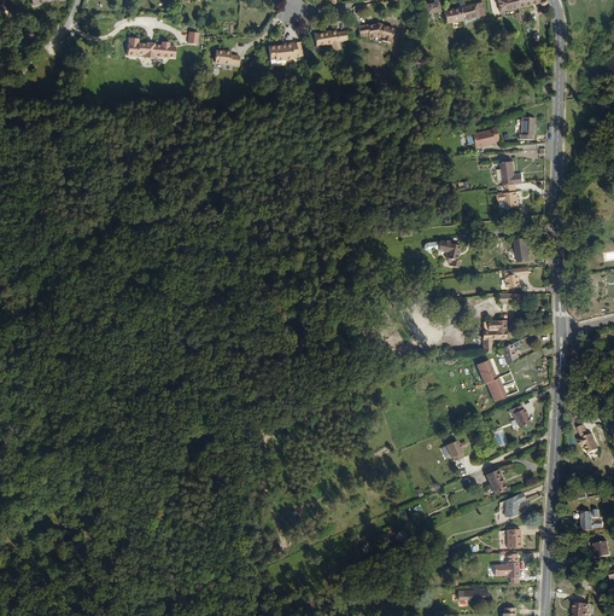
[(461,1),(461,6),(465,19),(485,15),(481,1),(467,5),(466,0),(461,1)]
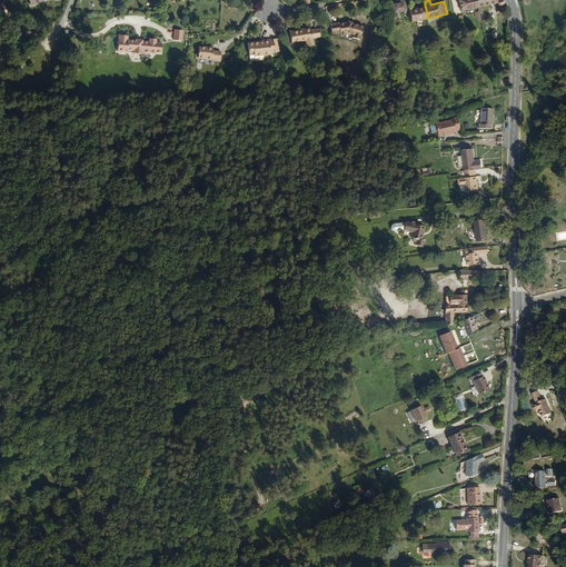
[(463,10),(479,7),(477,0),(460,0),(463,10)]
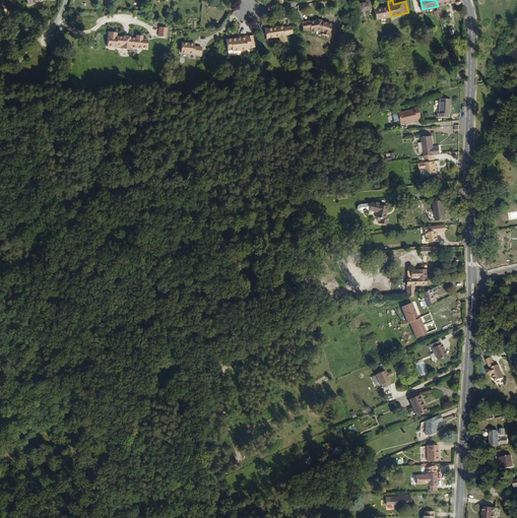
[(371,8),(370,1),(360,2),(361,9),(371,8)]
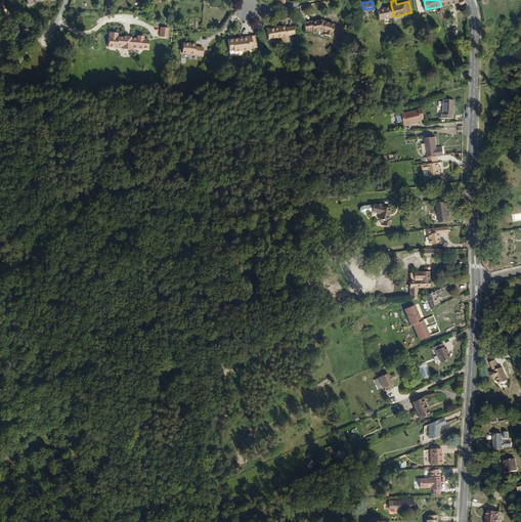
[(391,5),(378,8),(381,19),(394,16),(391,5)]
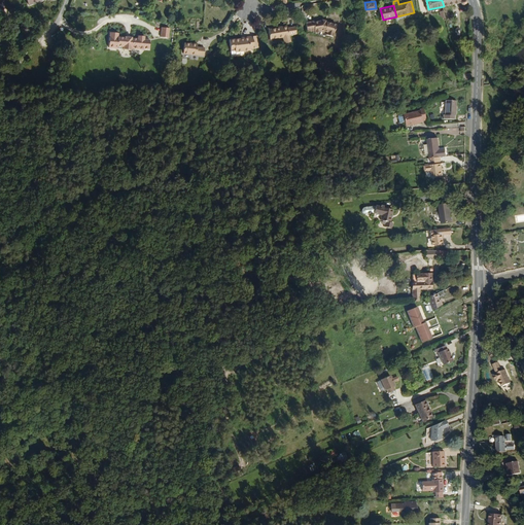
[(306,22),(308,29),(315,28),(315,30),(316,31),(320,31),(320,29),(327,32),(327,34),(333,36),(337,24),(326,21),(326,20),(323,19),(323,20),(314,21),(314,20),(306,22)]
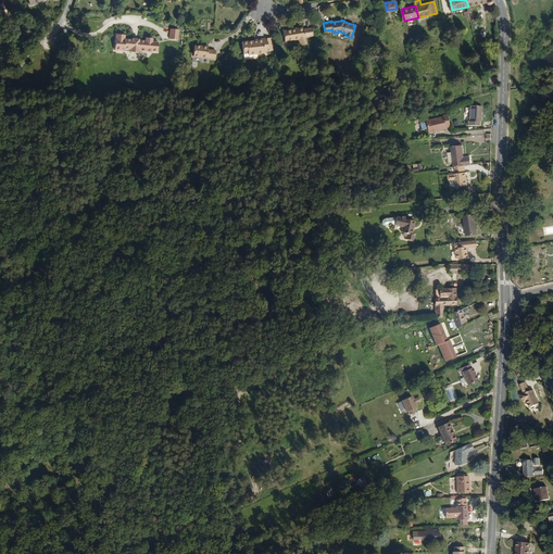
[(314,35),(312,28),(304,29),(303,26),(297,27),(297,28),(283,30),(285,41),(298,39),(300,46),(308,43),(305,36),(314,35)]
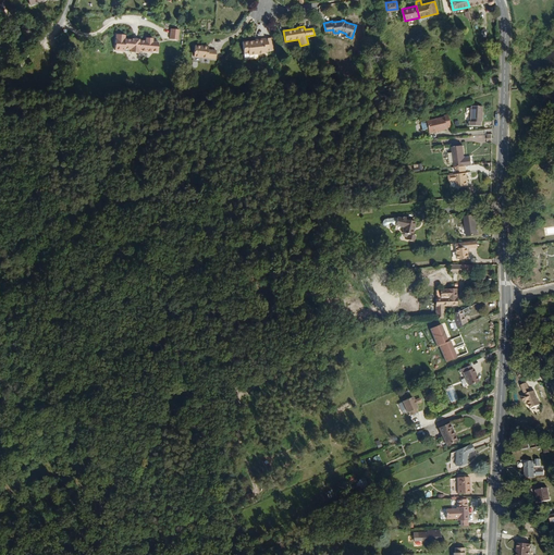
[(179,40),(181,29),(172,28),(171,39),(179,40)]
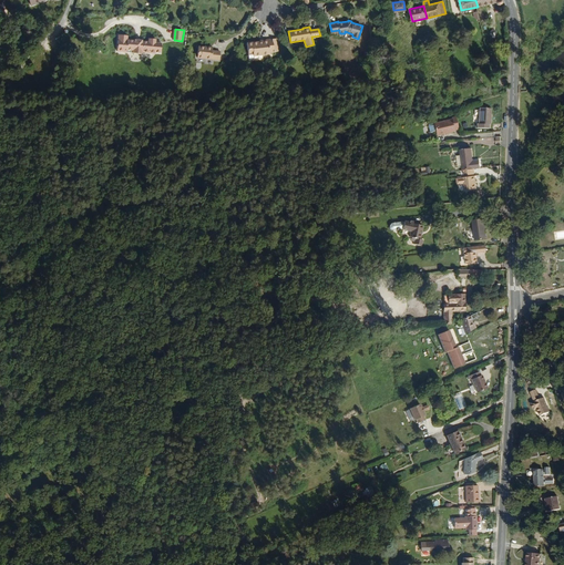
[(161,52),(162,42),(156,41),(156,38),(150,38),(150,40),(143,39),(135,38),(129,37),(129,33),(120,31),(118,48),(133,50),(133,51),(142,52),(142,50),(155,52),(155,51),(161,52)]
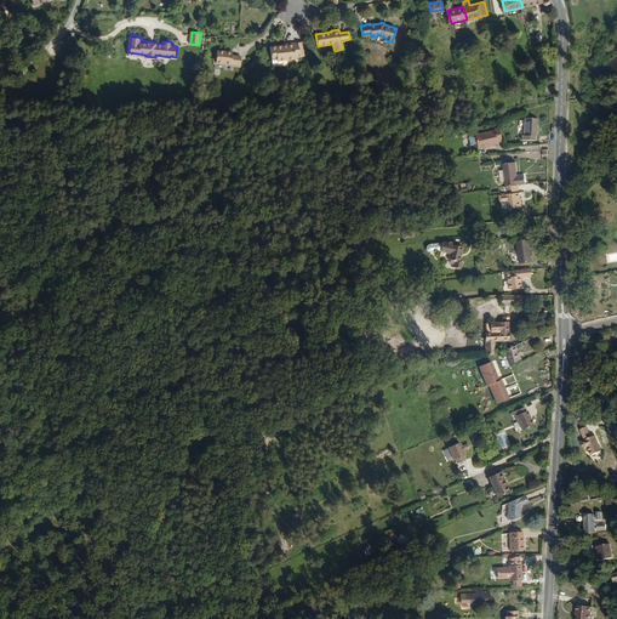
[(295,57),(306,55),(306,50),(301,51),(298,41),(287,44),(289,46),(284,47),(284,45),(270,47),(273,61),(278,60),(278,61),(295,58),(295,57)]
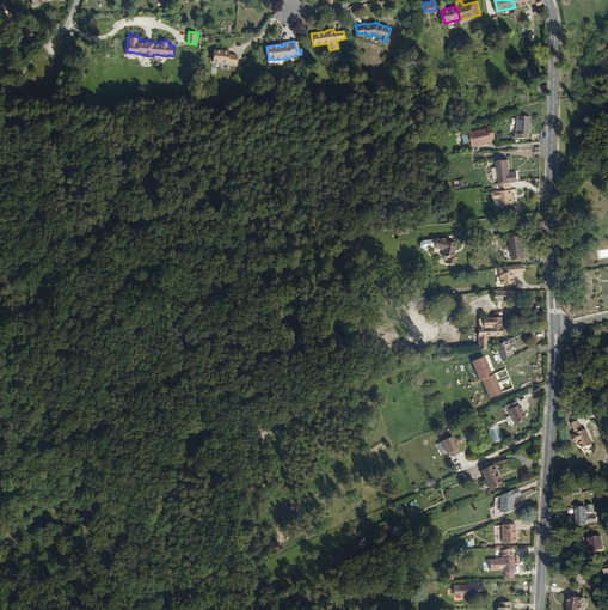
[(237,63),(238,54),(231,53),(231,50),(215,48),(213,61),(237,63)]
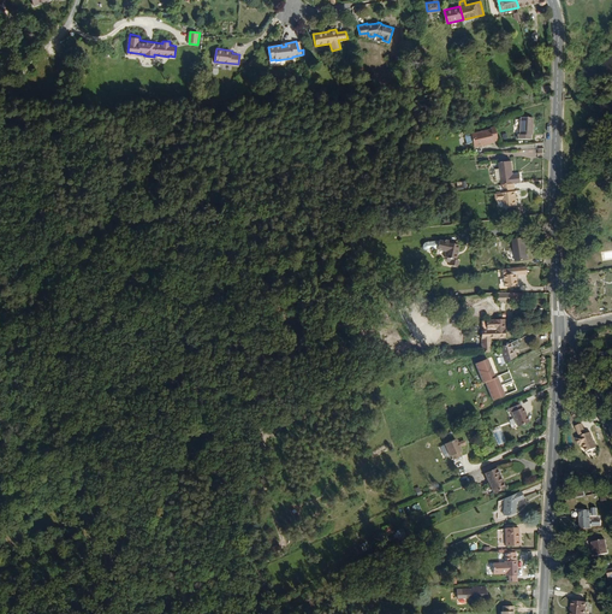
[(536,143),(535,125),(523,125),(523,145),(521,145),(521,149),(535,149),(535,143),(536,143)]
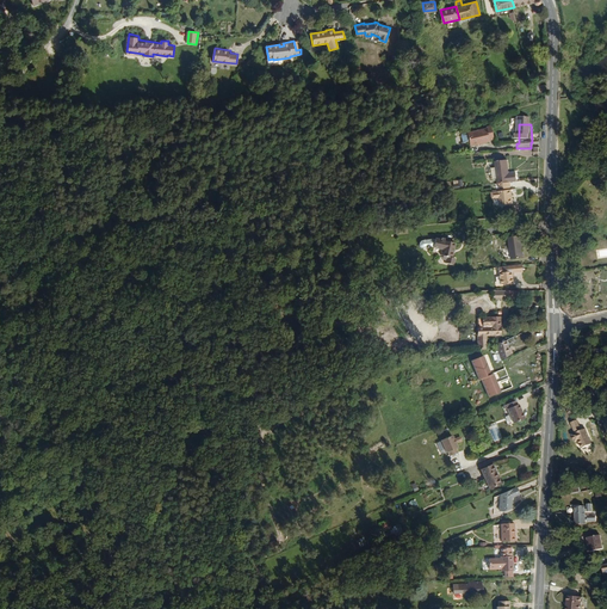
[(496,147),(494,134),(489,134),(489,136),(464,142),(465,151),(472,149),(472,153),(493,149),(491,148),(496,147)]
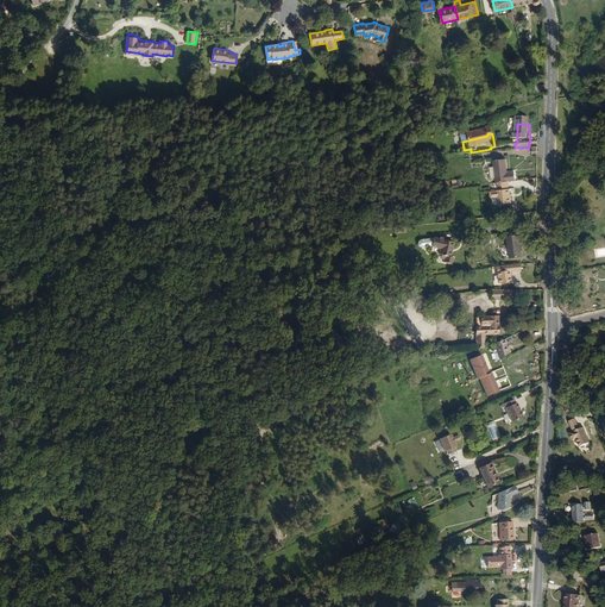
[(512,186),(520,185),(520,176),(511,177),(510,164),(497,164),(499,187),(512,186)]
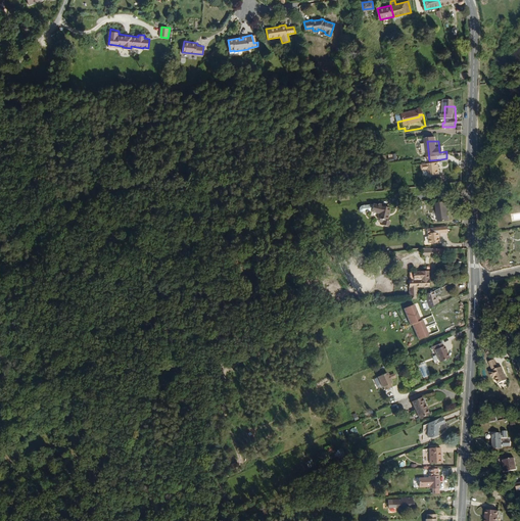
[(440,159),(429,160),(430,167),(428,167),(424,168),(425,172),(431,172),(432,178),(442,178),(440,159)]
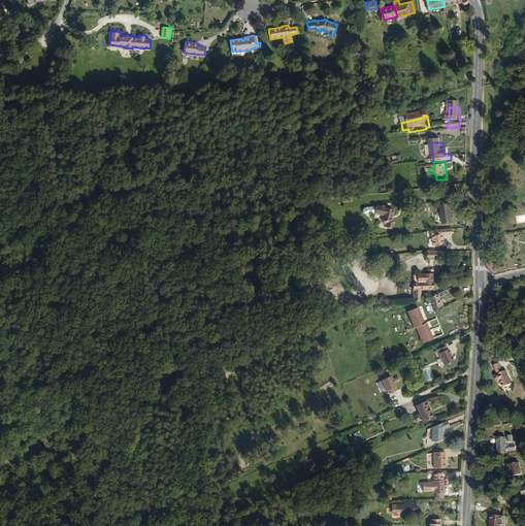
[(456,224),(454,204),(444,205),(445,225),(456,224)]
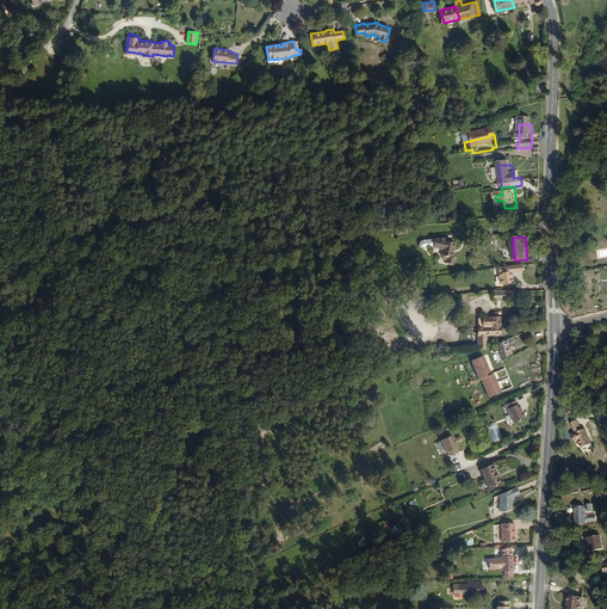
[(444,260),(446,260),(450,262),(450,264),(456,265),(458,248),(439,244),(438,252),(445,253),(444,260)]
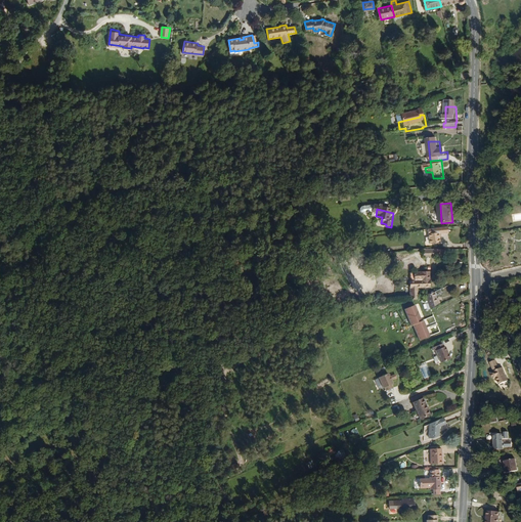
[(451,228),(430,231),(432,246),(443,245),(442,238),(442,235),(446,235),(451,234),(451,228)]
